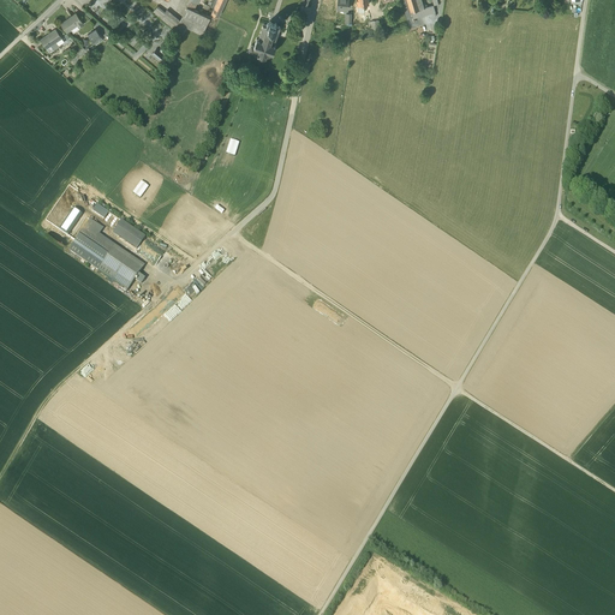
[(222,0),(216,0),(212,13),(219,17),(225,1),(222,0)]
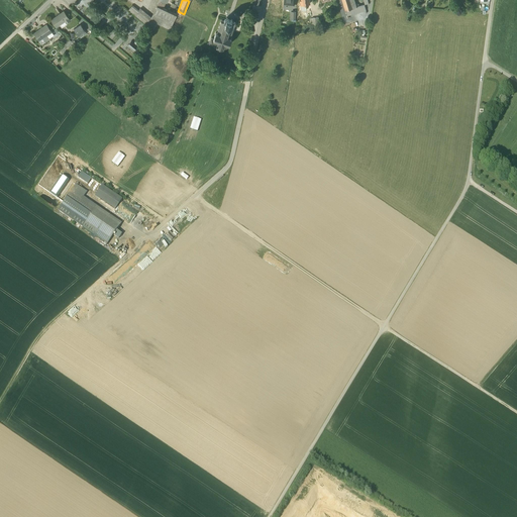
[(292,0),(284,0),(284,5),(283,7),(287,8),(292,8),(292,0)]
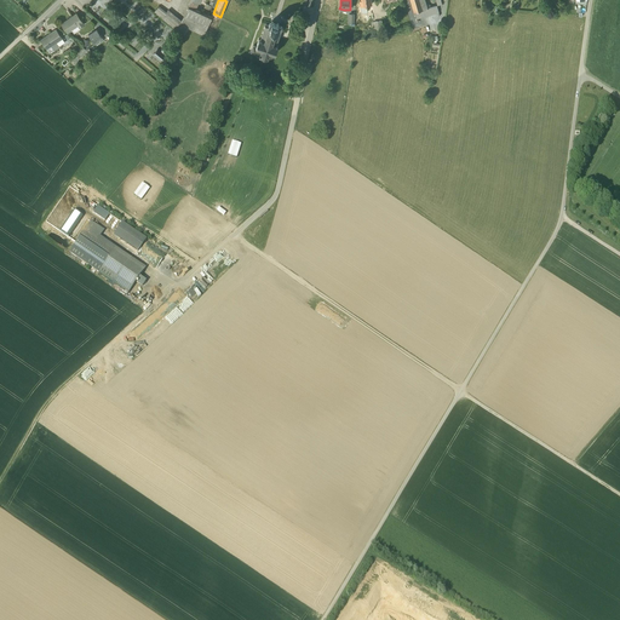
[(411,0),(413,9),(411,10),(412,13),(414,12),(423,10),(419,0),(411,0)]
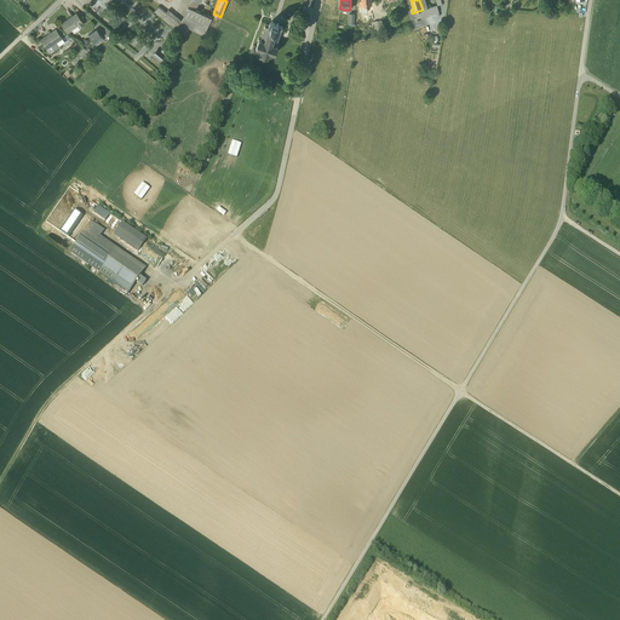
[(151,18),(155,13),(147,5),(139,12),(145,18),(149,16),(151,18)]
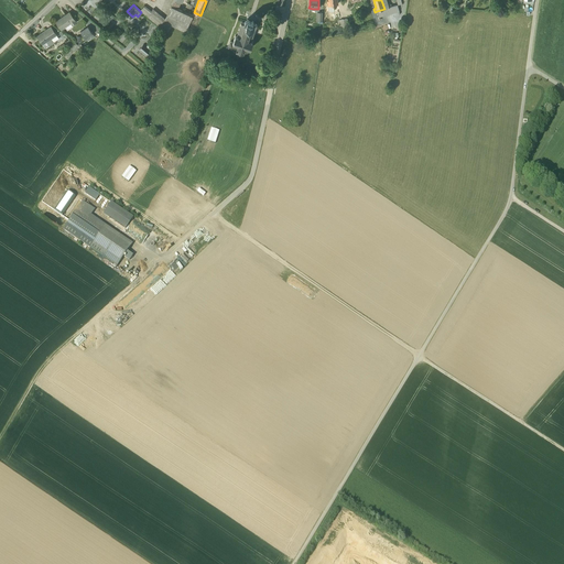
[(144,6),(140,11),(147,17),(151,11),(144,6)]
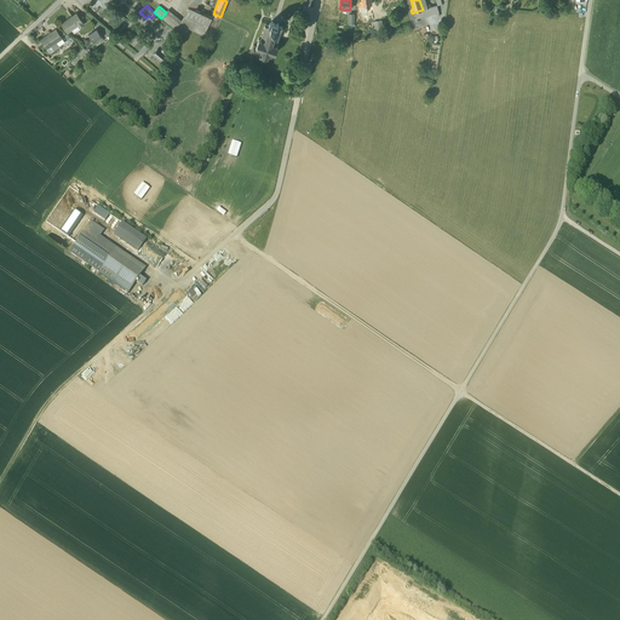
[(189,6),(188,6),(183,16),(207,28),(212,17),(195,10),(189,6)]
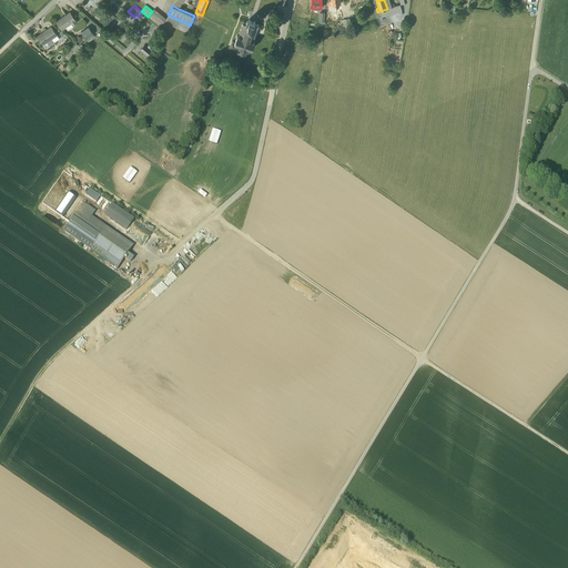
[(387,9),(379,11),(383,20),(403,14),(401,6),(392,8),(387,9)]
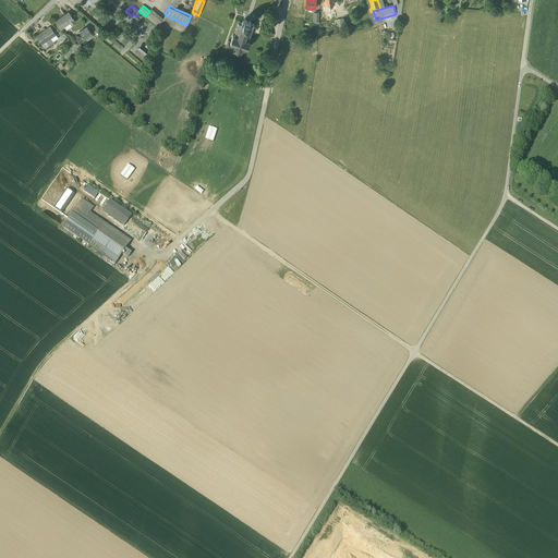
[(164,19),(152,9),(149,11),(145,16),(159,28),(164,19)]
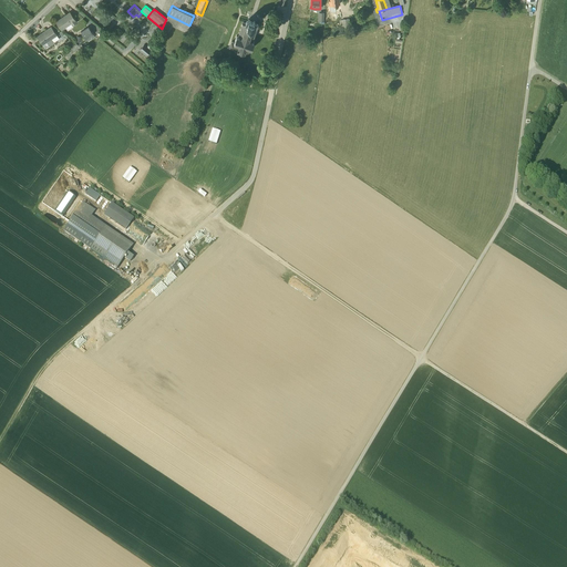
[(70,12),(57,22),(61,30),(65,27),(71,23),(72,26),(73,24),(76,22),(70,12)]
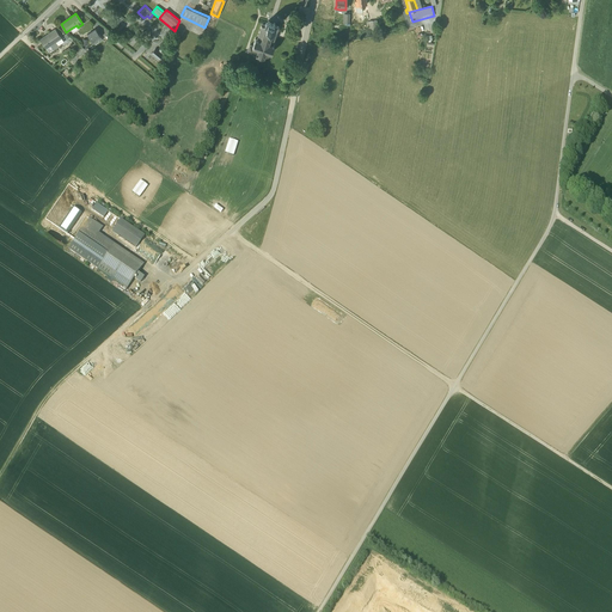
[(204,28),(181,16),(179,20),(175,31),(181,34),(184,26),(185,26),(188,28),(190,29),(201,35),(204,28)]
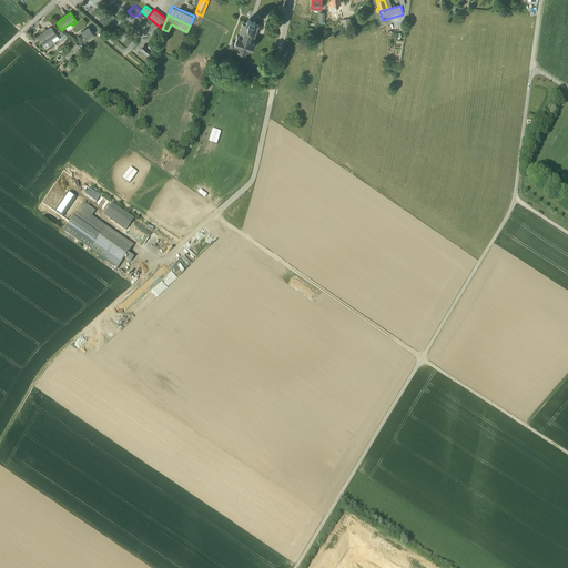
[(246,22),(246,23),(243,22),(243,23),(242,23),(242,24),(243,24),(242,28),(241,28),(241,29),(240,32),(240,33),(239,37),(236,36),(234,43),(232,42),(230,48),(237,51),(237,52),(239,53),(240,54),(241,54),(243,54),(244,54),(245,53),(246,53),(247,53),(249,53),(249,52),(250,52),(251,49),(252,50),(254,42),(253,41),(254,38),(255,38),(254,37),(255,34),(256,34),(256,33),(257,30),(257,29),(259,29),(259,28),(260,28),(260,27),(260,26),(259,24),(255,23),(255,21),(252,20),(249,19),(249,21),(247,21),(246,21),(246,22)]
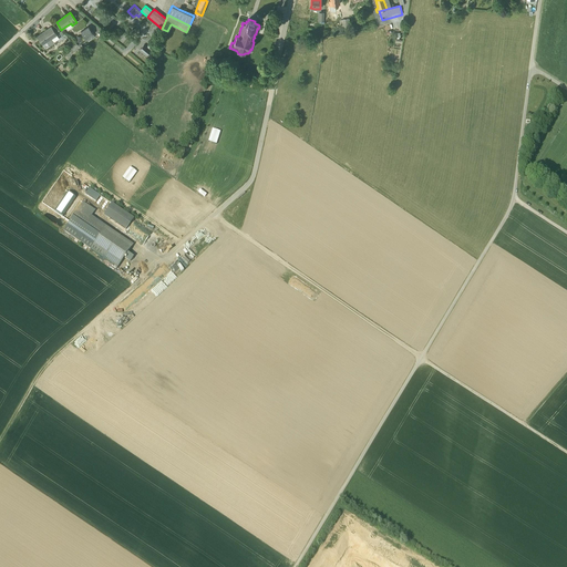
[(51,27),(38,37),(43,44),(47,42),(51,39),(57,34),(51,27)]
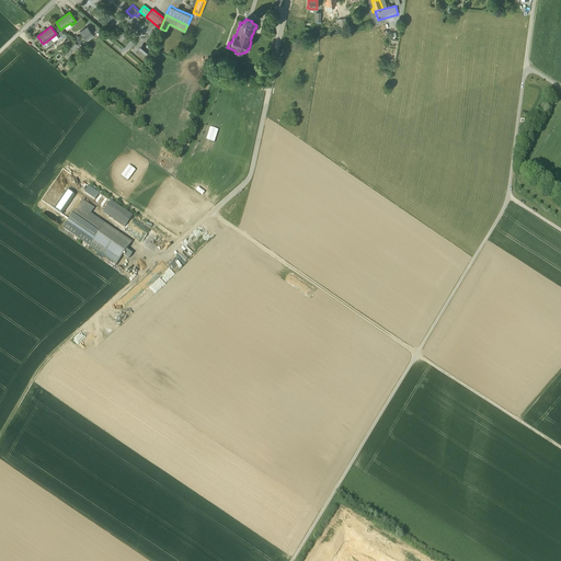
[(92,34),(88,26),(80,32),(86,38),(92,34)]
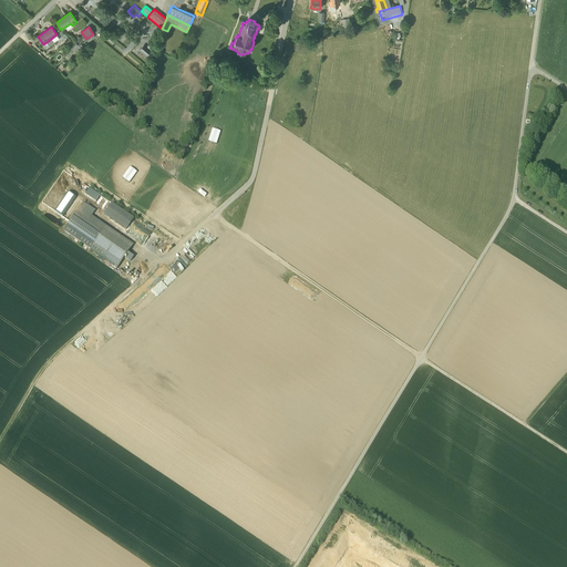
[(81,48),(76,43),(68,53),(65,51),(63,54),(65,57),(64,57),(68,59),(76,49),(79,51),(81,48)]
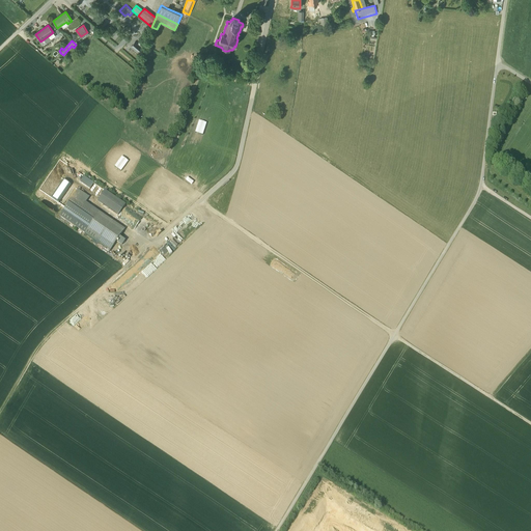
[(138,44),(135,42),(132,46),(138,52),(142,48),(141,48),(138,44)]
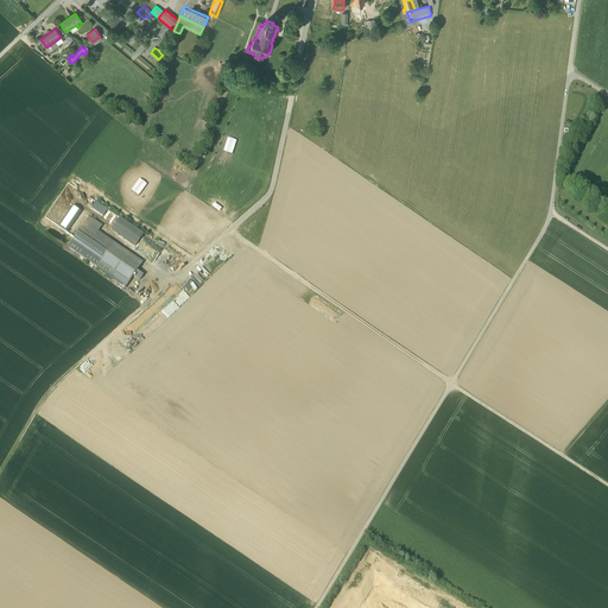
[(241,130),(242,120),(228,118),(227,127),(241,130)]
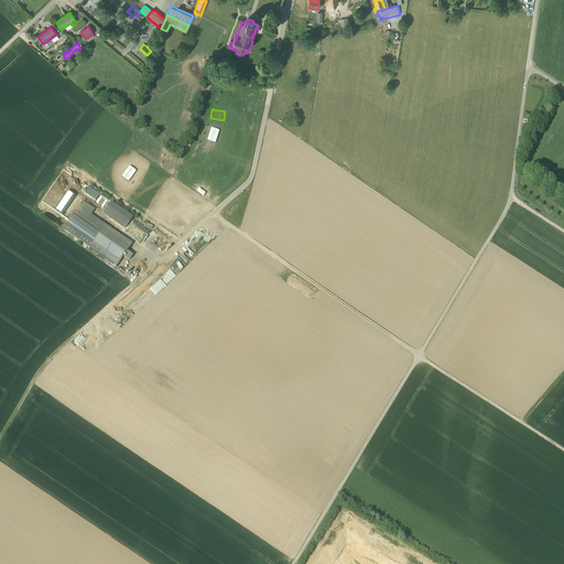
[(201,180),(205,172),(194,165),(190,172),(201,180)]
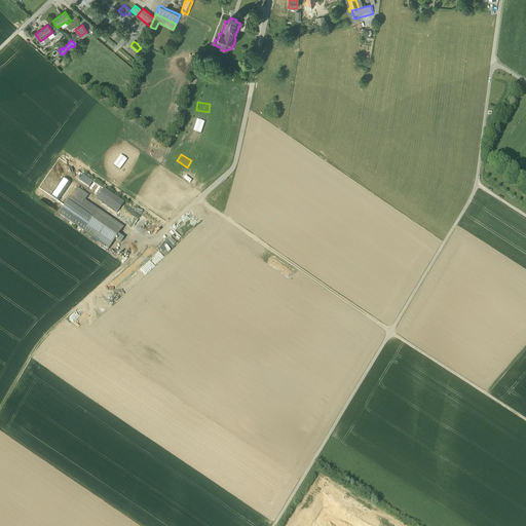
[(82,175),(78,180),(89,187),(92,181),(82,175)]
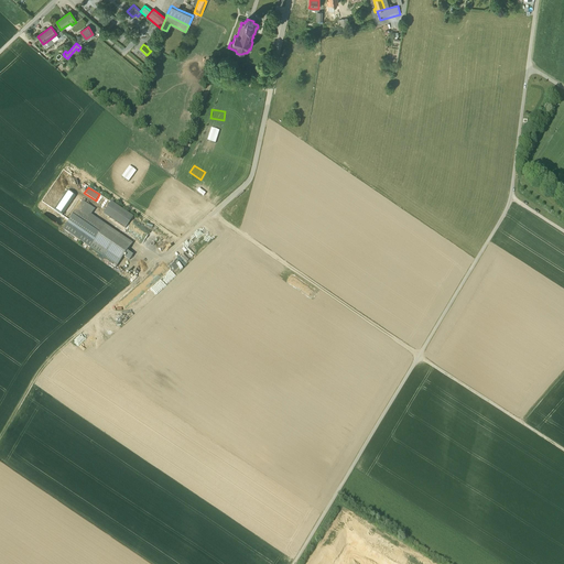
[(95,209),(83,202),(64,230),(117,267),(130,248),(88,219),(95,209)]
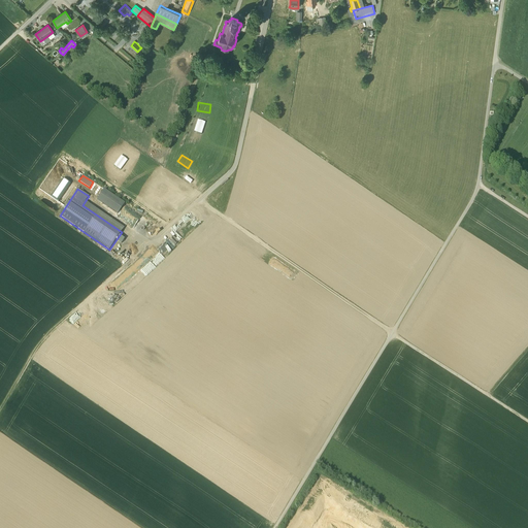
[(98,200),(119,215),(125,205),(104,191),(98,200)]
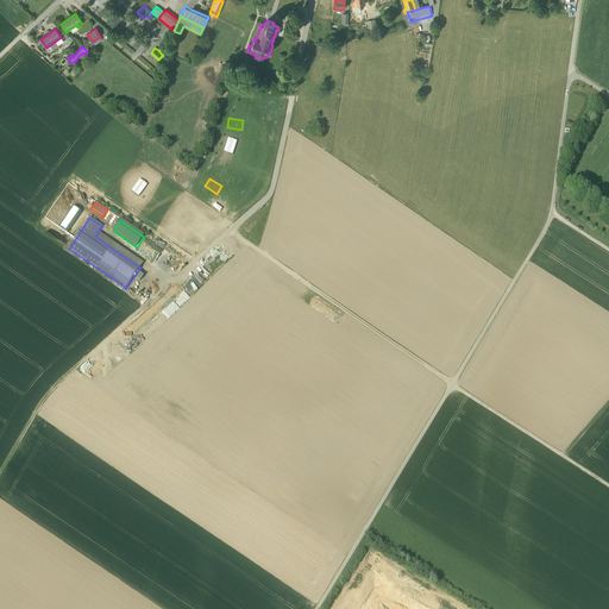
[(107,355),(89,371),(94,376),(112,359),(107,355)]
